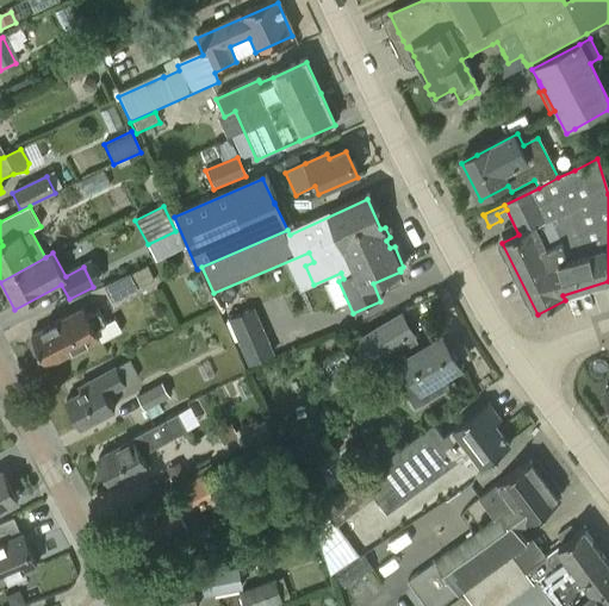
[(129,275),(103,287),(111,304),(136,291),(129,275)]
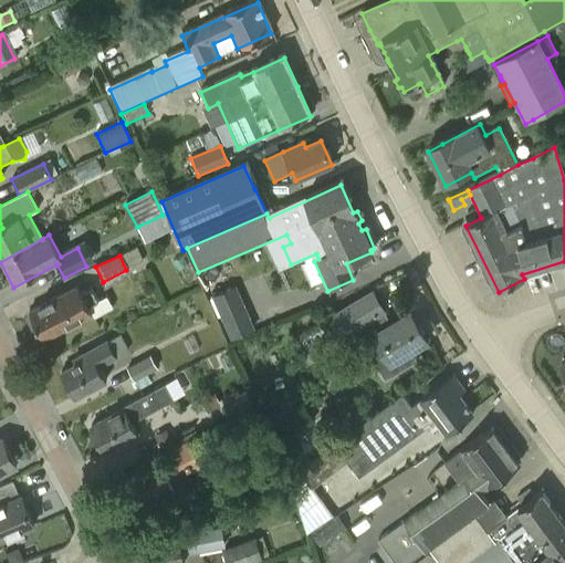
[(254,331),(236,288),(211,299),(230,342),(254,331)]
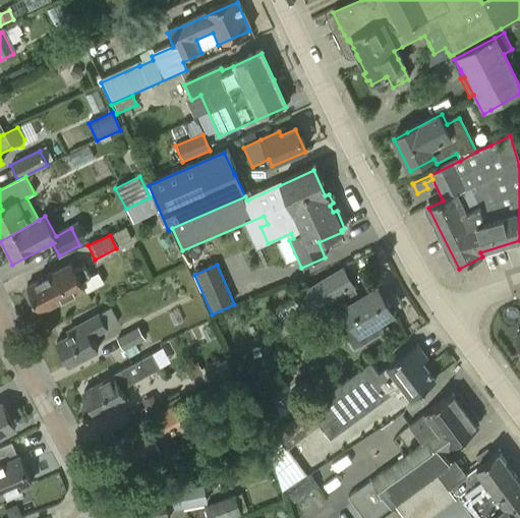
[(83,267),(72,273),(69,266),(26,288),(41,313),(82,291),(78,284),(90,279),(83,267)]
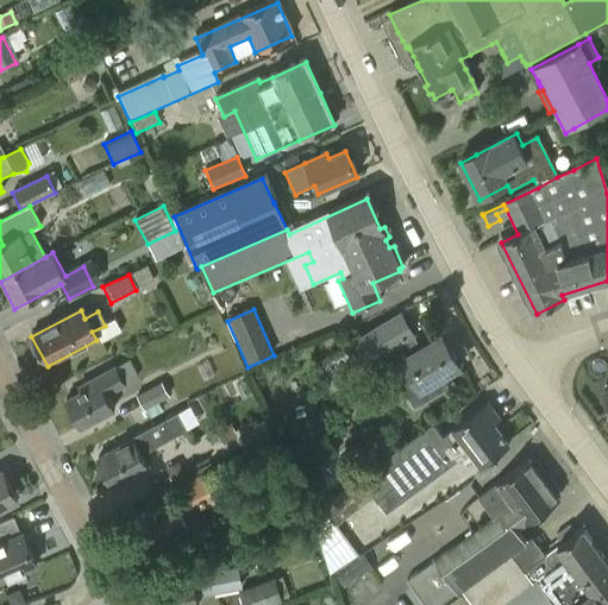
[(394,346),(402,360),(401,360),(409,373),(395,382),(413,411),(449,390),(440,378),(458,367),(440,338),(419,351),(409,336),(412,335),(400,316),(357,342),(368,361),(394,346)]
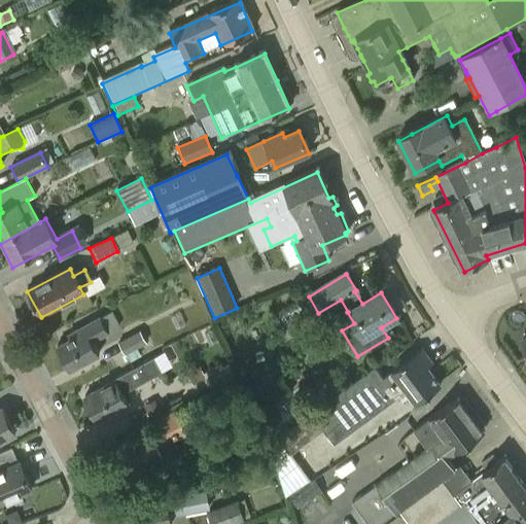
[(68,369),(70,372),(98,356),(92,345),(108,336),(107,335),(118,328),(110,313),(99,319),(99,318),(66,337),(68,341),(57,347),(63,358),(62,362),(65,368),(68,369)]
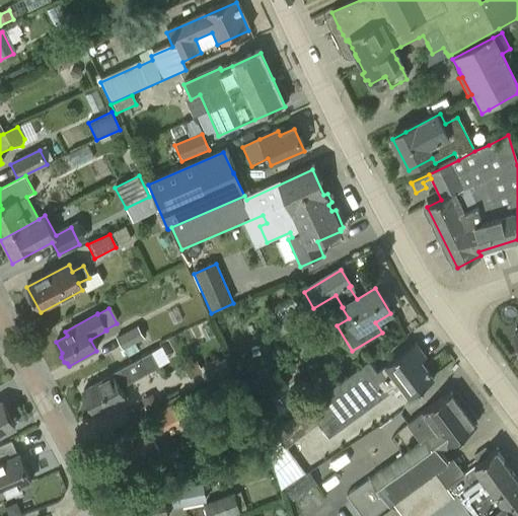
[(175,310),(166,314),(172,326),(181,322),(175,310)]
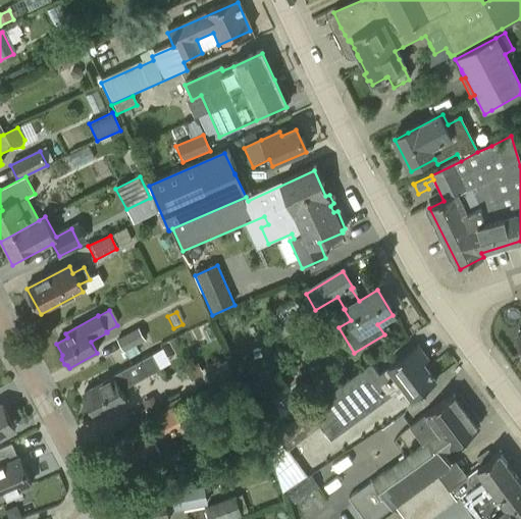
[(138,329),(116,342),(123,353),(144,342),(138,329)]
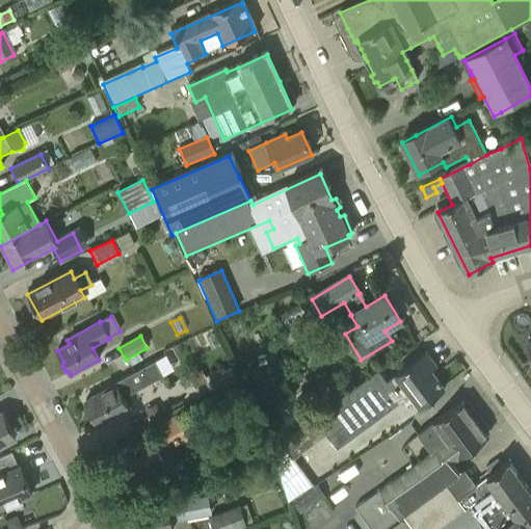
[(389,413),(409,397),(418,408),(444,390),(430,372),(435,368),(424,353),(386,382),(379,374),(304,422),(314,435),(321,429),(337,450),(389,413)]
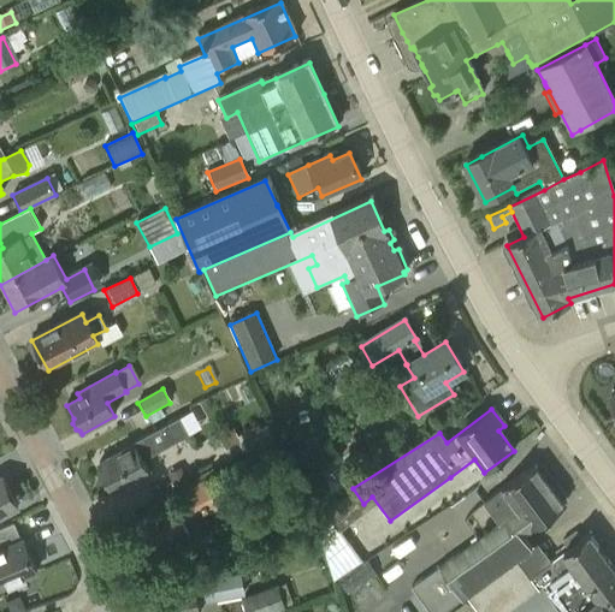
[(177,421),(96,465),(112,495),(148,476),(142,463),(183,441),(184,434),(177,421)]
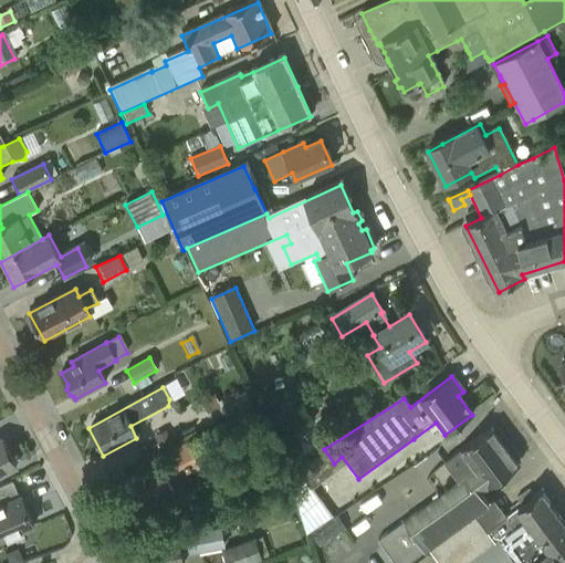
[(213,396),(200,404),(206,415),(220,407),(213,396)]
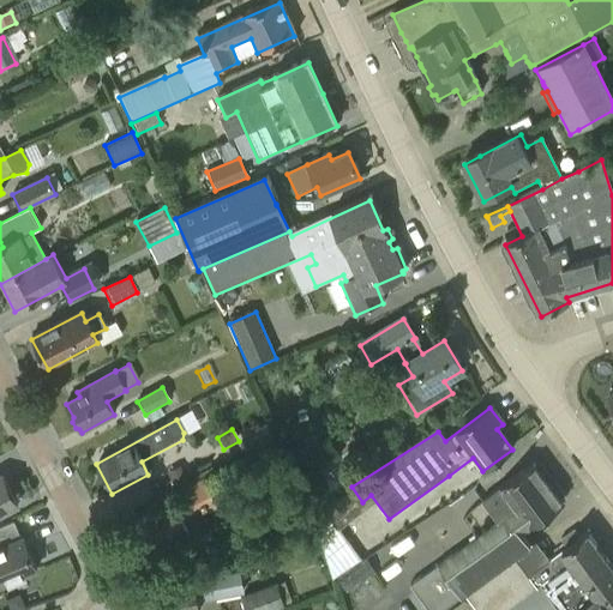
[(276,445),(269,430),(239,444),(246,458),(276,445)]
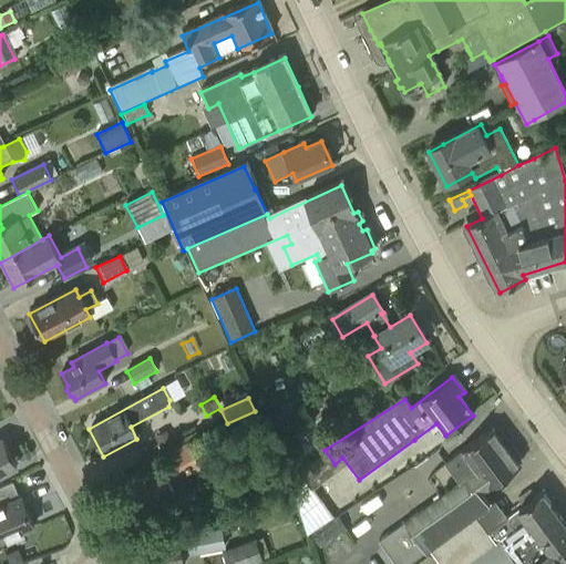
[(411,563),(428,552),(430,555),(490,510),(481,496),(521,467),(493,430),(445,464),(459,483),(377,543),(393,563),(411,563)]
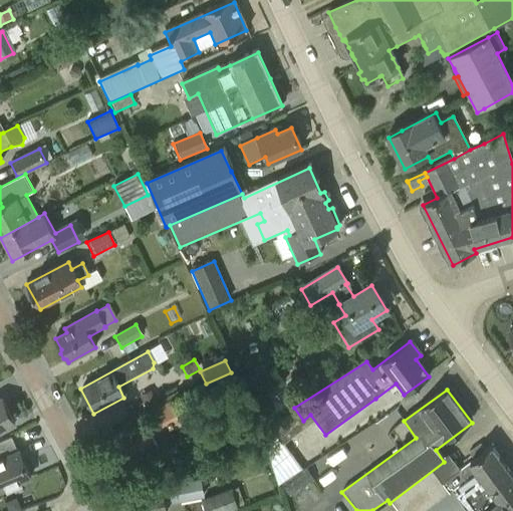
[(151,393),(140,398),(147,413),(158,407),(151,393)]
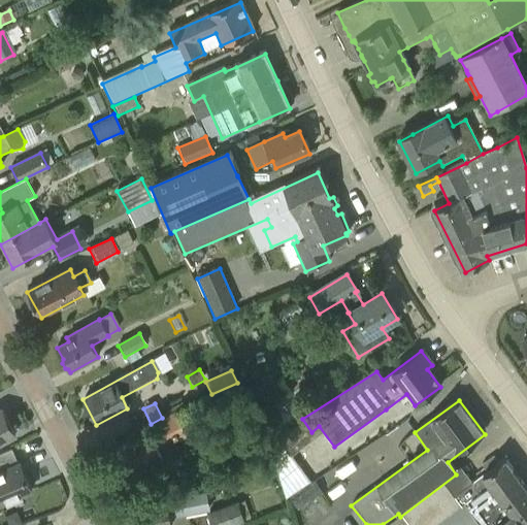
[(0,443),(13,436),(1,412),(0,412),(0,443)]
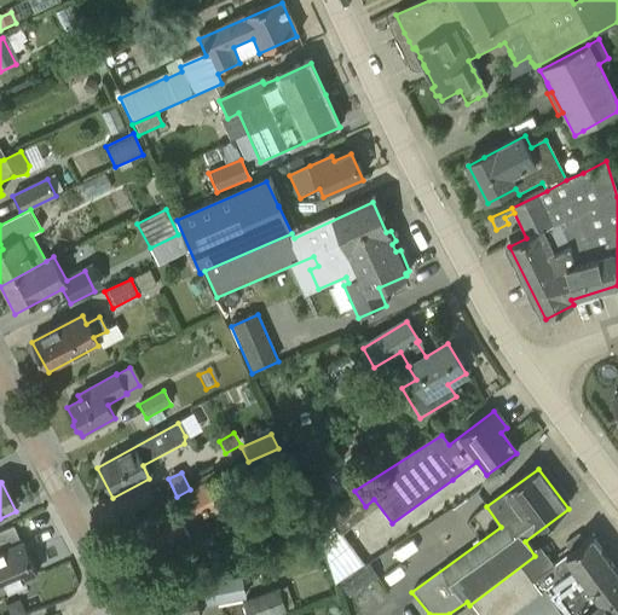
[(174,558),(172,553),(201,538),(191,520),(217,506),(206,486),(180,498),(186,511),(157,526),(152,517),(131,528),(152,569),(174,558)]
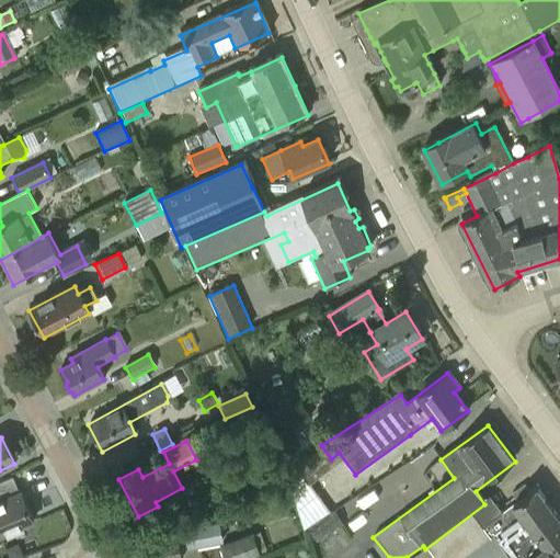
[(0,537),(33,523),(20,493),(19,493),(13,479),(0,485),(0,537)]
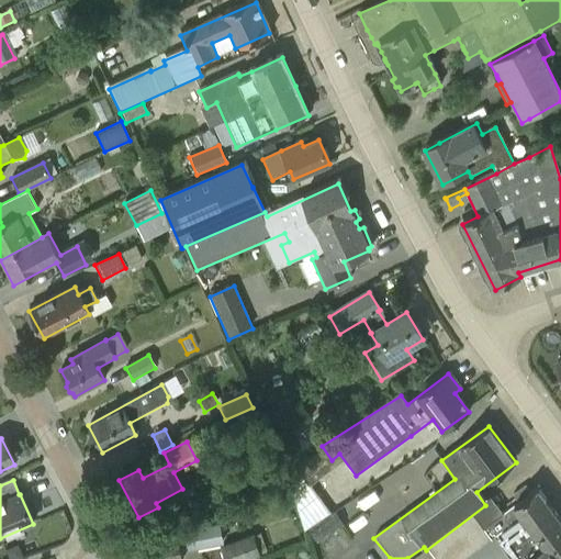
[(491,501),(485,505),(426,550),(433,558),(560,558),(560,523),(536,489),(502,515),(491,501)]
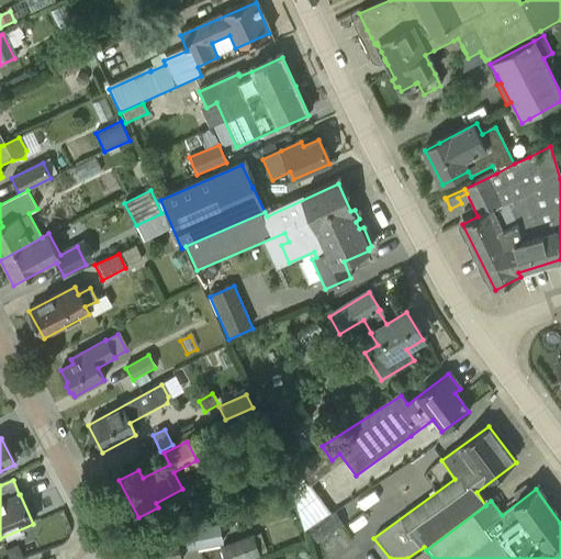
[(341,527),(334,515),(310,530),(317,543),(341,527)]
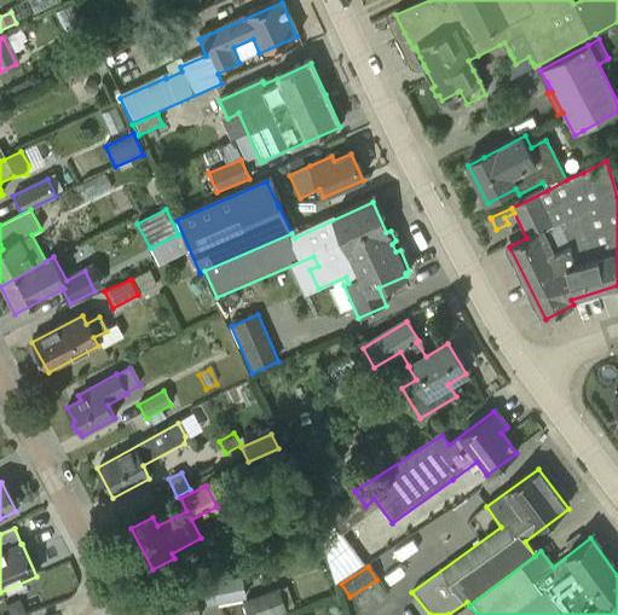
[(238,576),(157,593),(161,614),(198,614),(197,603),(207,601),(207,605),(242,598),(238,576)]
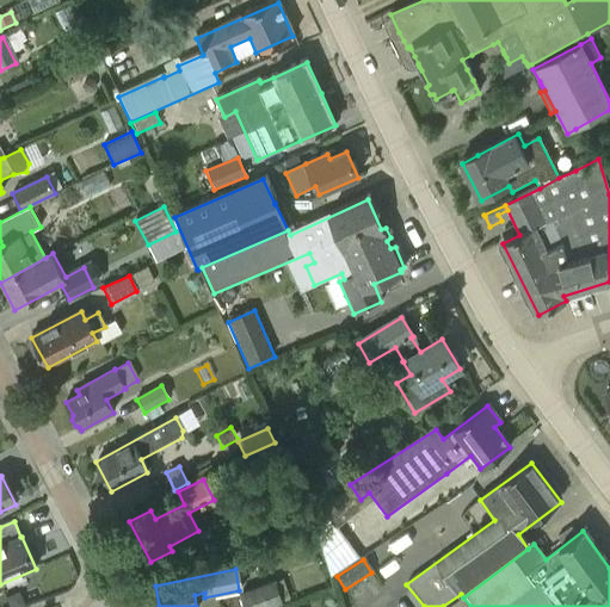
[(273,583),(240,595),(244,606),(273,606),(282,604),(273,583)]
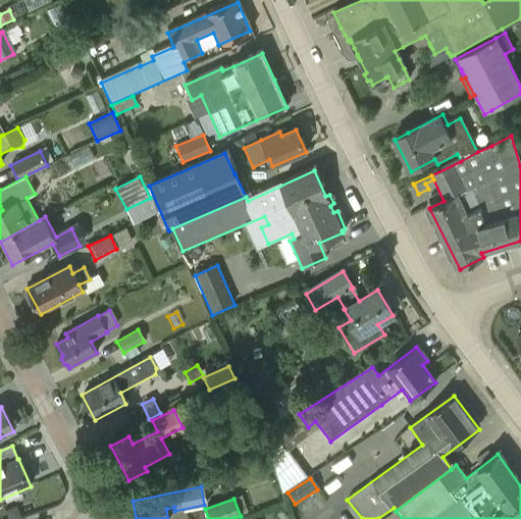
[(12,509),(5,512),(8,518),(20,518),(17,511),(12,509)]
